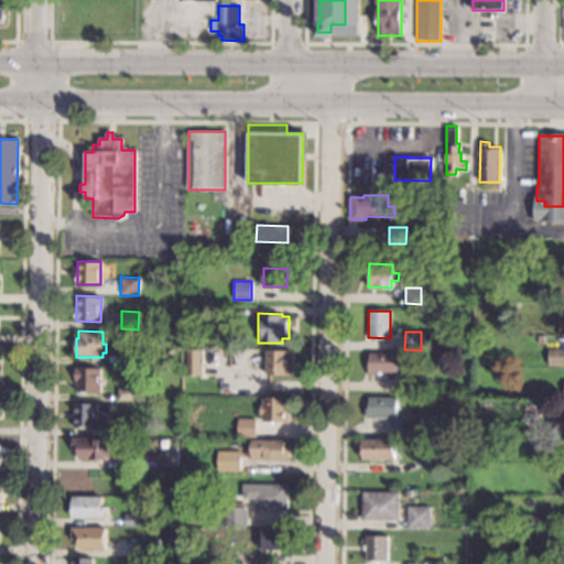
[(563,366),(548,366),(549,348),(563,348),(563,366)]
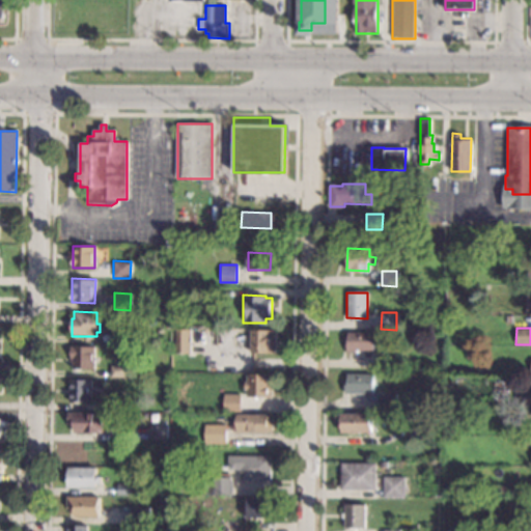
[(190,354),(169,354),(169,329),(190,329),(190,354)]
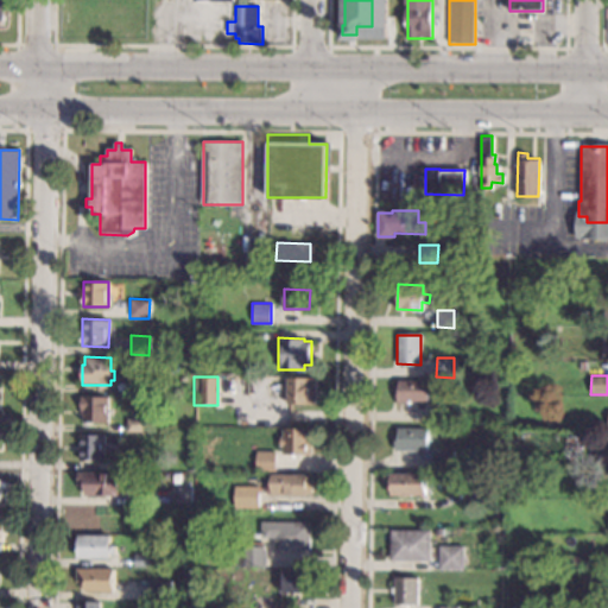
[(316,404),(286,404),(287,377),(316,378),(316,404)]
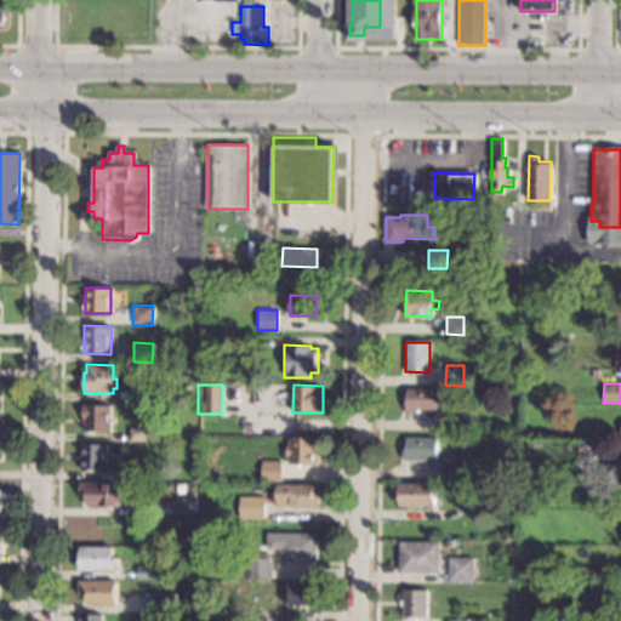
[(147,403),(131,403),(131,388),(147,389),(147,403)]
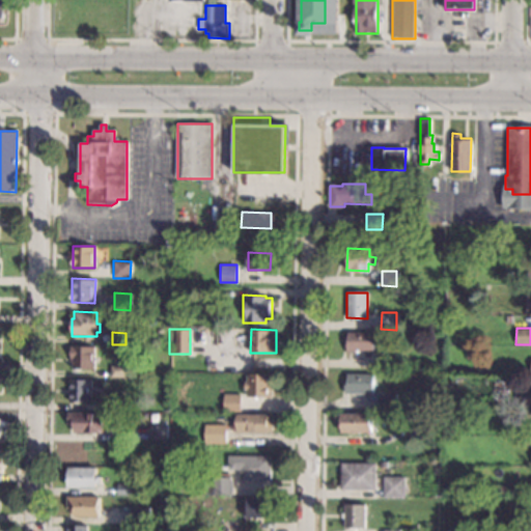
[(373,351),(357,350),(357,352),(346,352),(346,332),(373,332),(373,351)]
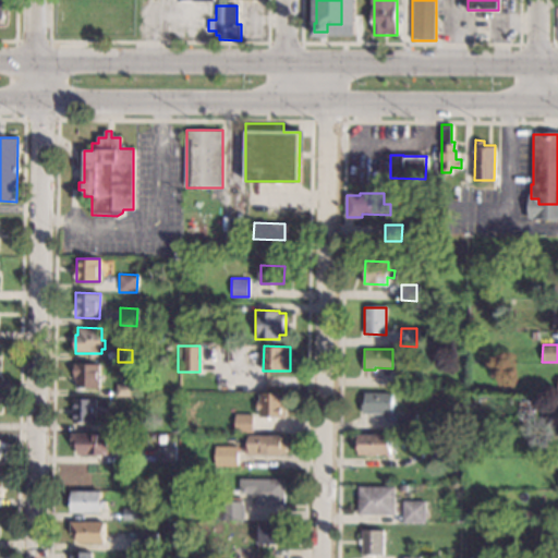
[(98,388),(76,388),(76,380),(73,380),(74,363),(98,363),(98,388)]
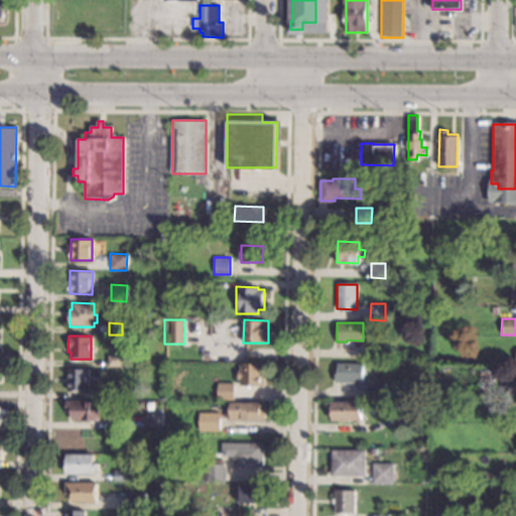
[(122,366),(107,366),(107,355),(123,356),(122,366)]
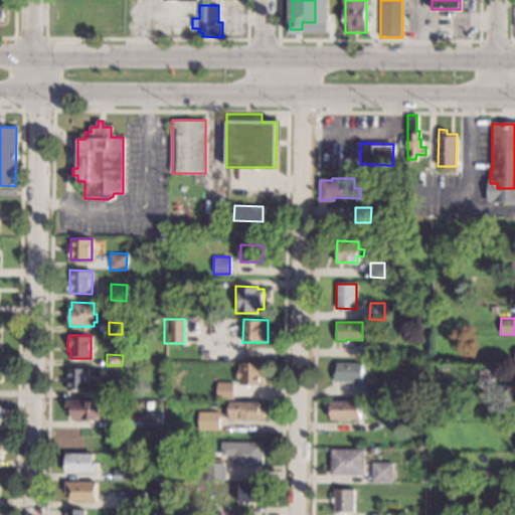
[(264,384),(239,384),(239,379),(236,378),(236,370),(239,370),(239,363),(265,363),(264,384)]
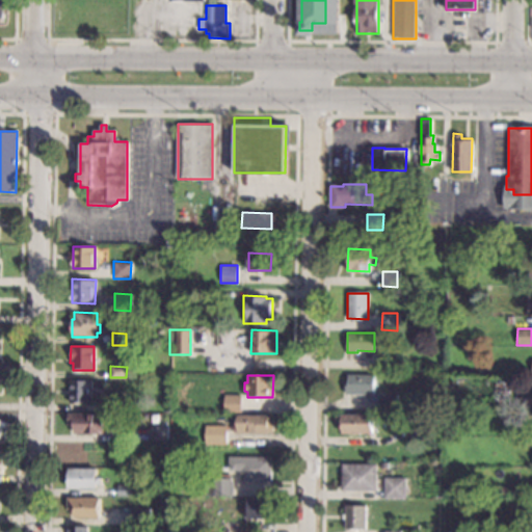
[(373,392),(354,392),(354,395),(345,394),(345,380),(347,380),(347,375),(373,375),(373,392)]
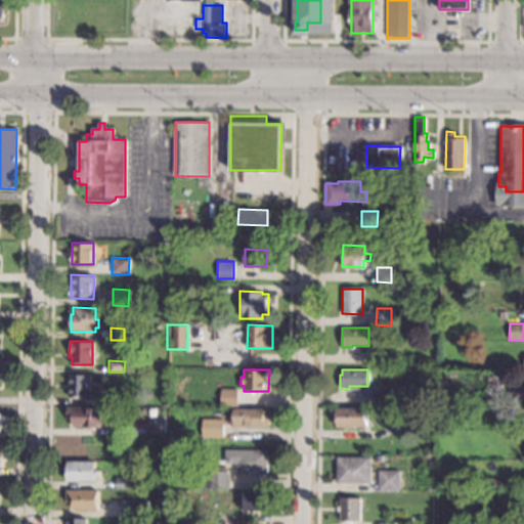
[(90,396),(68,396),(69,375),(90,376),(90,396)]
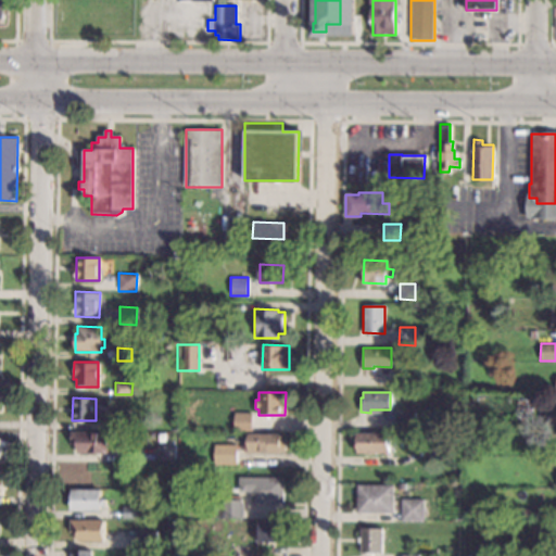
[(555,424),(545,424),(545,420),(541,420),(541,413),(545,413),(545,407),(555,407),(555,424)]
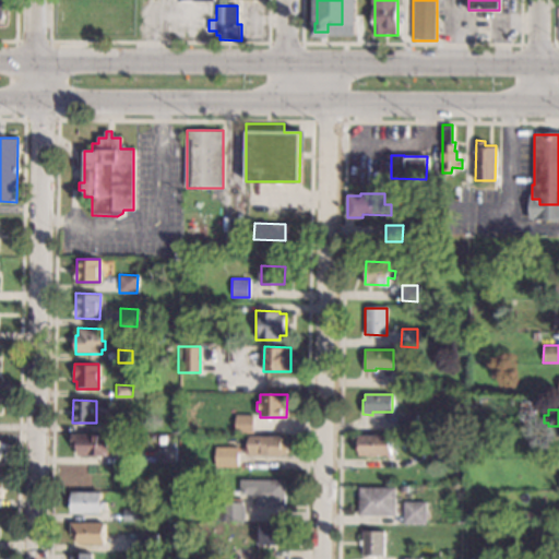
[(252,435),(235,433),(236,414),(253,415),(252,435)]
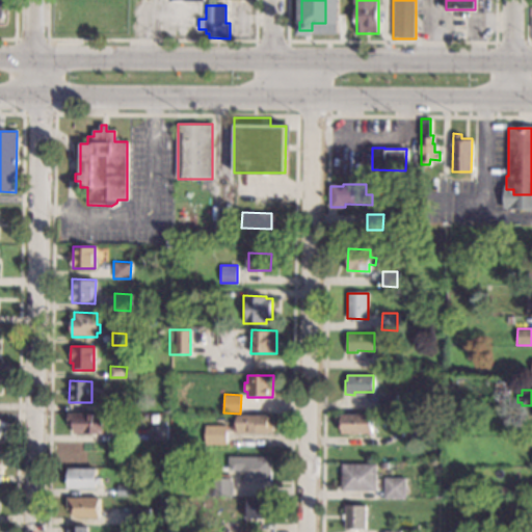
[(122,411),(106,411),(106,399),(123,400),(122,411)]
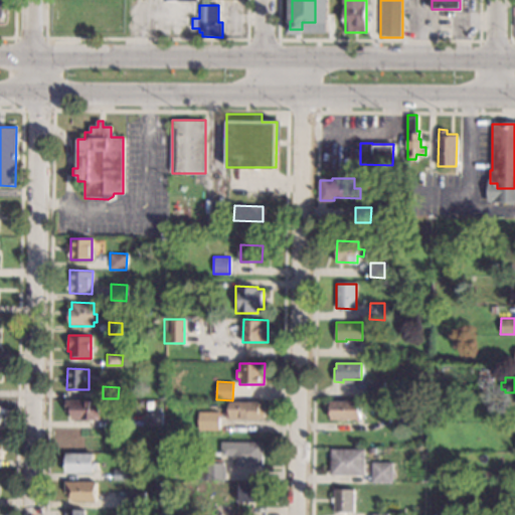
[(102,420),(70,419),(71,411),(65,411),(65,398),(102,399),(102,420)]
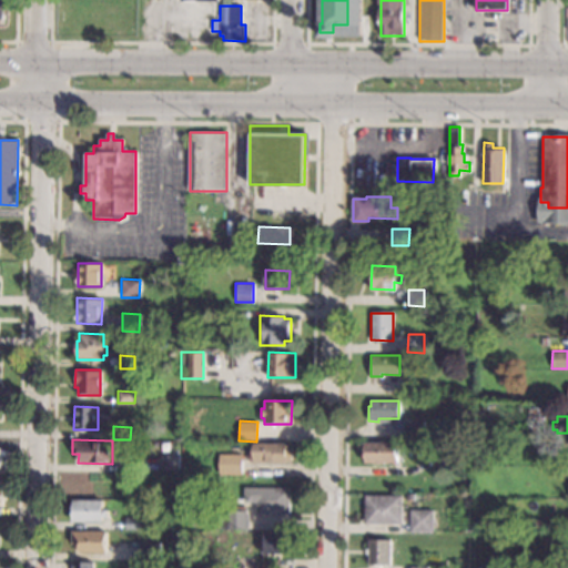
[(396,464),(364,463),(364,452),(358,452),(358,442),(396,443),(396,464)]
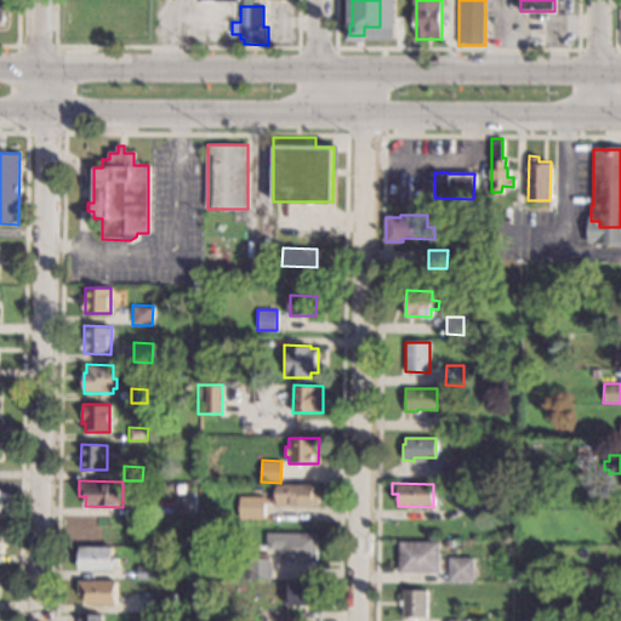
[(315,491),(318,493),(318,506),(272,505),(273,497),(277,497),(277,484),(315,485),(315,491)]
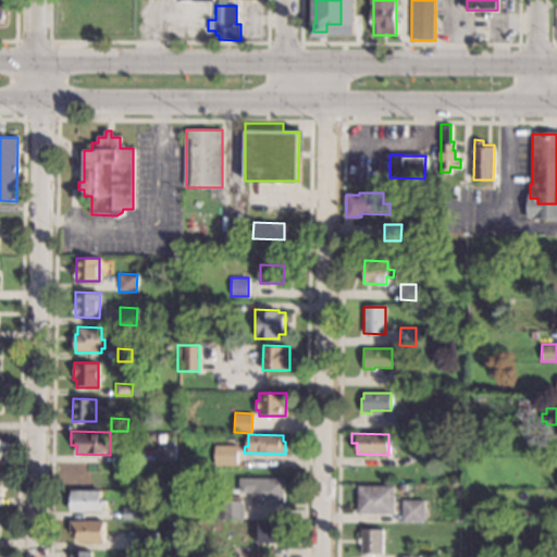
[(236,465),(215,465),(217,445),(237,445),(236,465)]
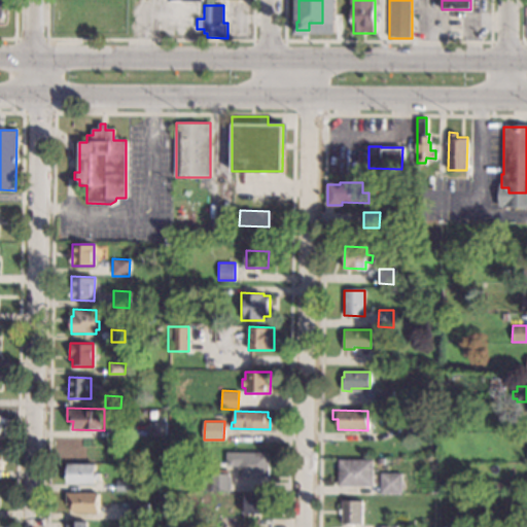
[(165,436),(148,435),(148,422),(165,422),(165,436)]
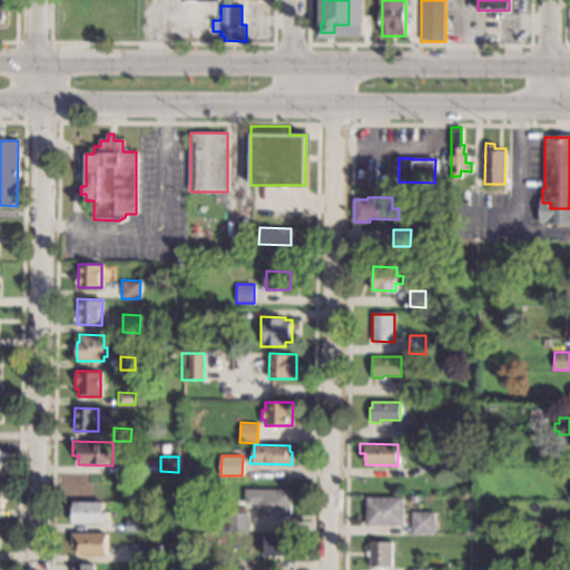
[(290,514),(257,514),(257,504),(245,503),(245,488),(291,489),(290,514)]
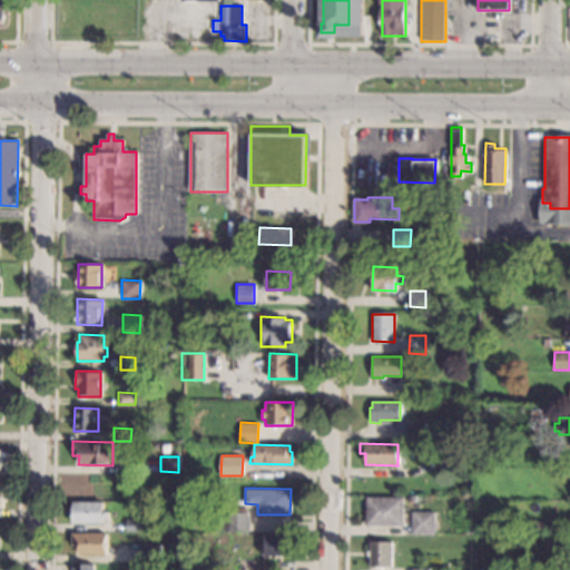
[(402,526),(365,524),(366,497),(402,497),(402,526)]
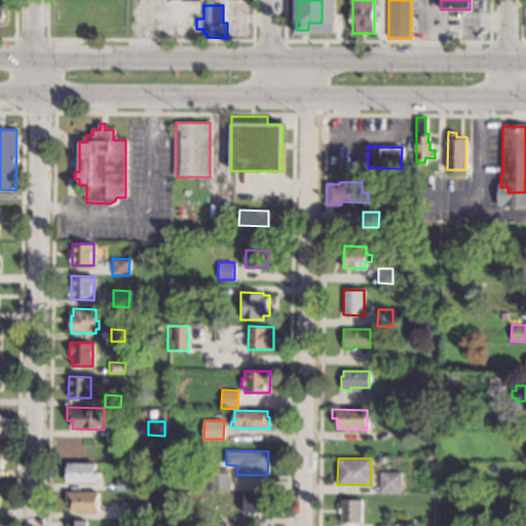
[(94,473),(100,473),(100,479),(95,479),(95,483),(73,481),(73,483),(67,483),(68,461),(94,462),(94,473)]
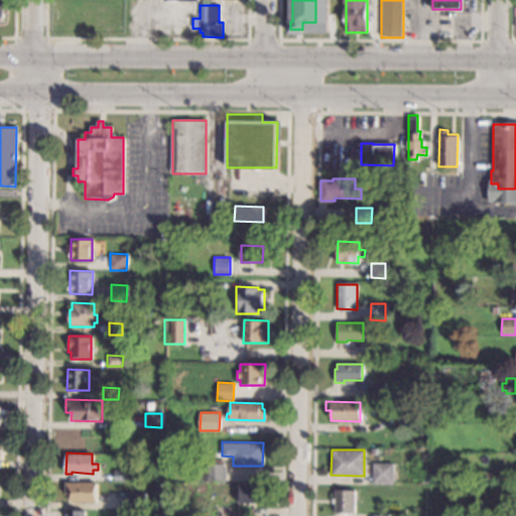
[(223,465),(226,466),(225,481),(188,480),(189,469),(207,470),(207,460),(222,460),(223,465)]
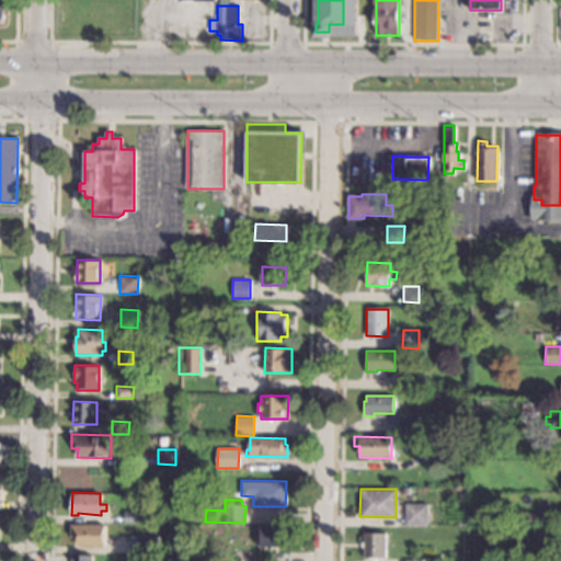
[(426,524),(404,524),(405,504),(426,504),(426,524)]
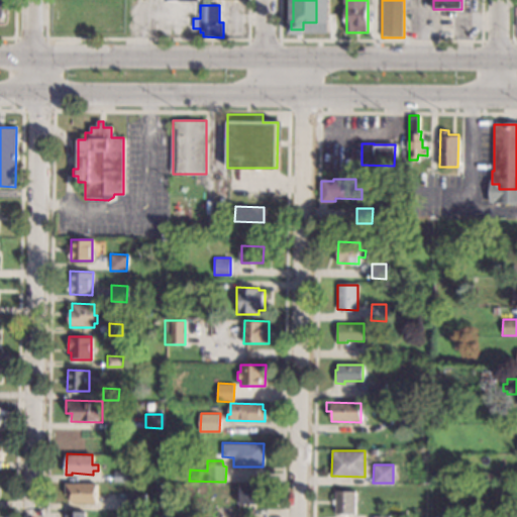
[(128,481),(113,481),(114,470),(129,471),(128,481)]
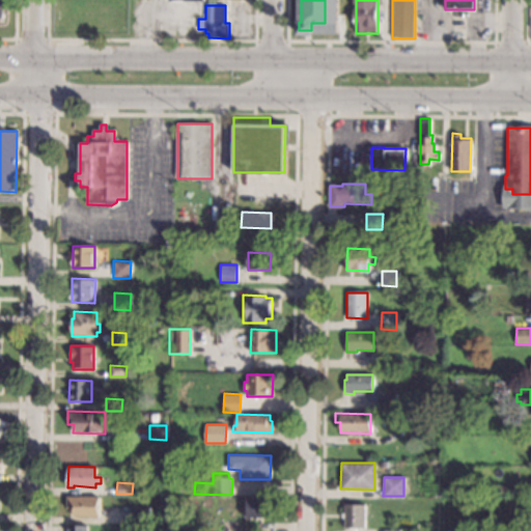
[(98,516),(72,515),(72,513),(66,513),(66,507),(65,507),(66,496),(98,497),(98,516)]
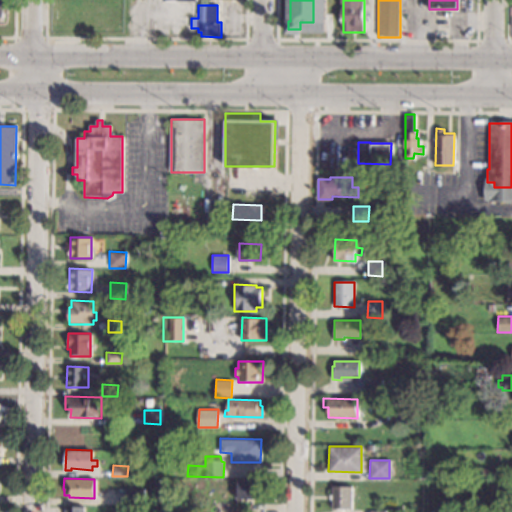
[(257,498),(248,498),(248,501),(243,500),(243,499),(239,498),(239,480),(257,480),(257,498)]
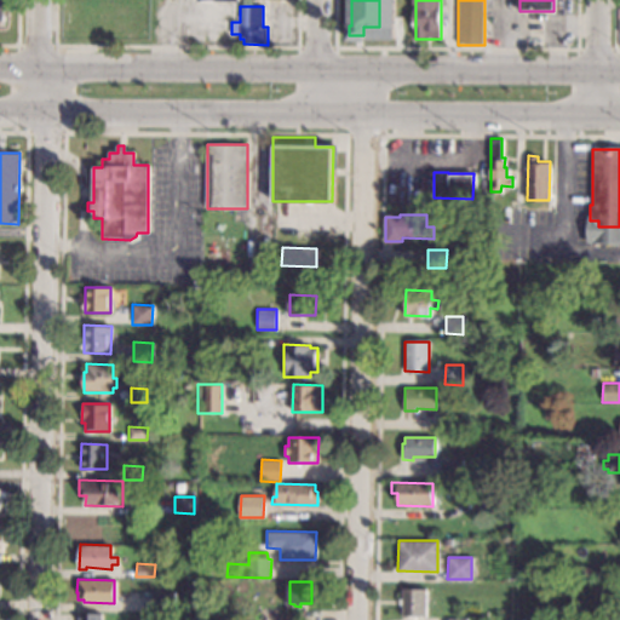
[(426,615),(402,615),(402,604),(399,604),(399,598),(402,598),(402,587),(426,589),(426,615)]
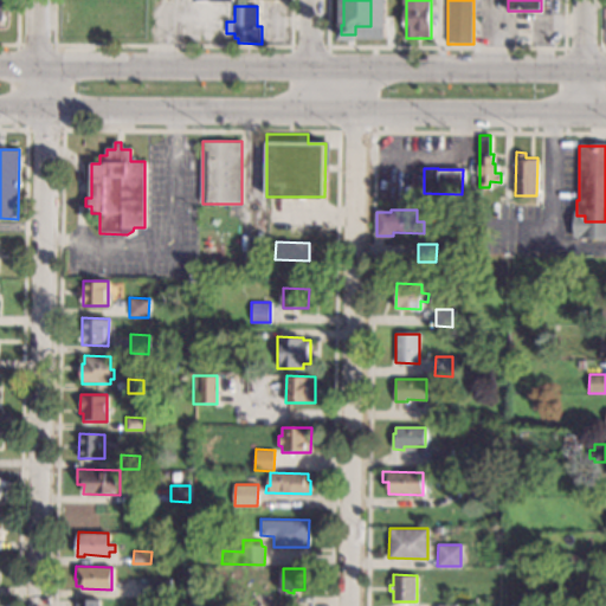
[(269,603),(272,603),(272,605),(253,605),(255,594),(269,594),(269,603)]
